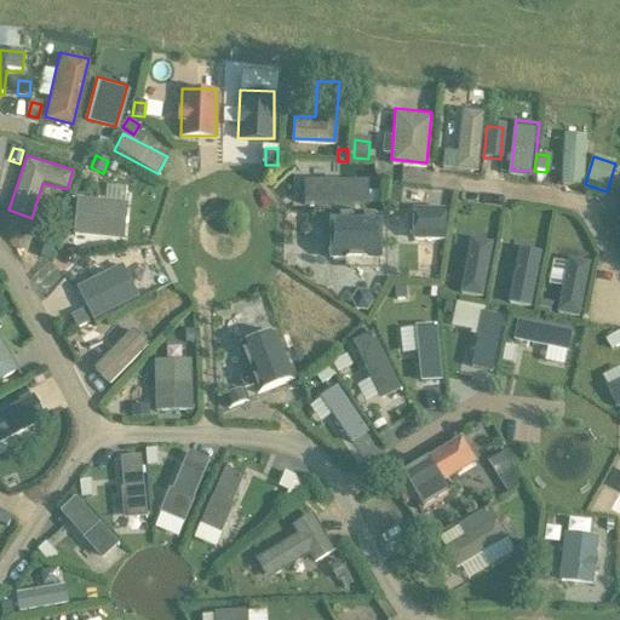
[(369,200),(369,177),(305,179),(305,201),(369,200)]
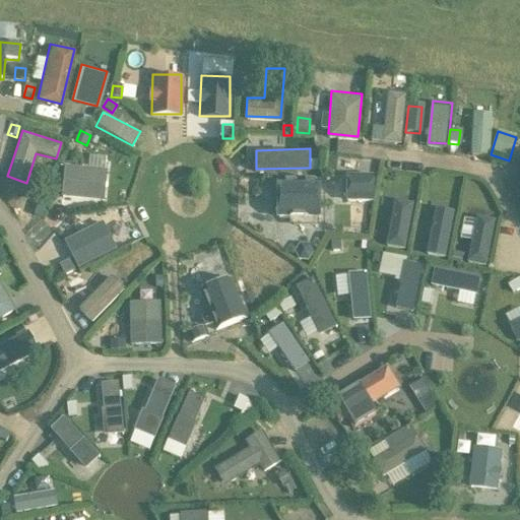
[(334,168),(335,157),(325,156),(324,167),(334,168)]
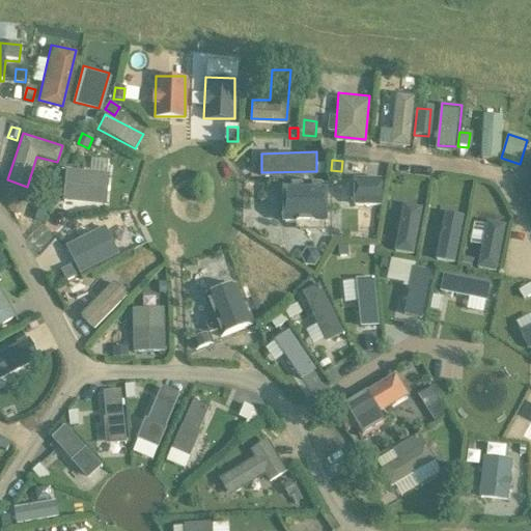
[(109,204),(109,171),(65,168),(62,199),(109,204)]
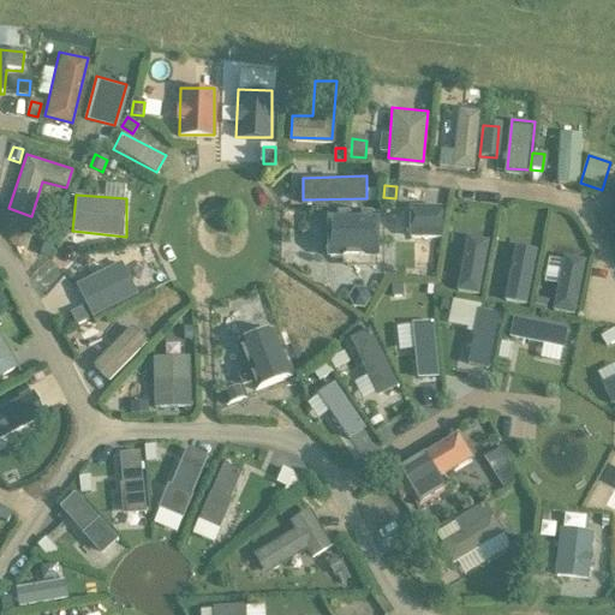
[(440,203),(410,203),(410,232),(440,232),(440,203)]
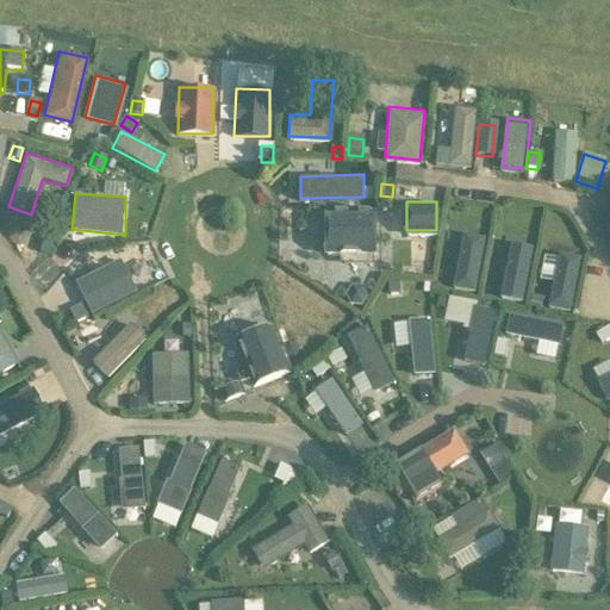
[(373,209),(323,209),(324,250),(373,251),(373,209)]
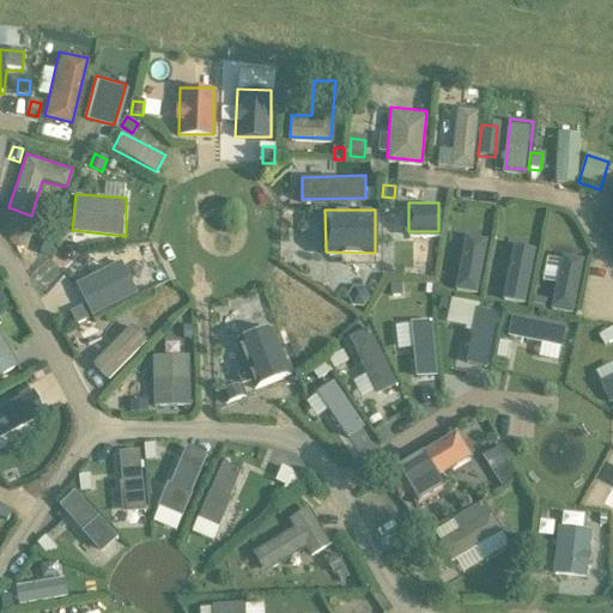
[(483,291),(485,236),(460,235),(457,290),(483,291)]
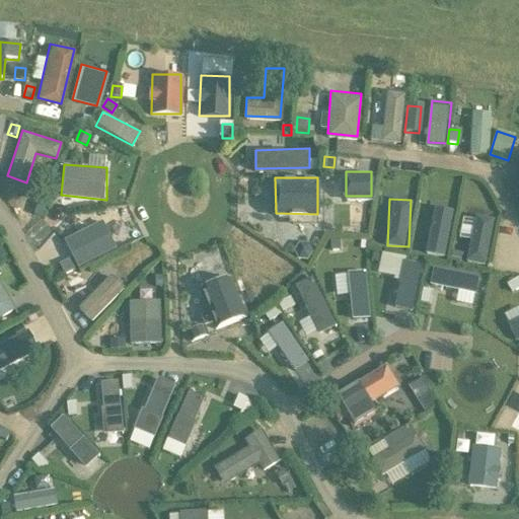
[(33,216),(42,218),(46,206),(38,204),(33,216)]
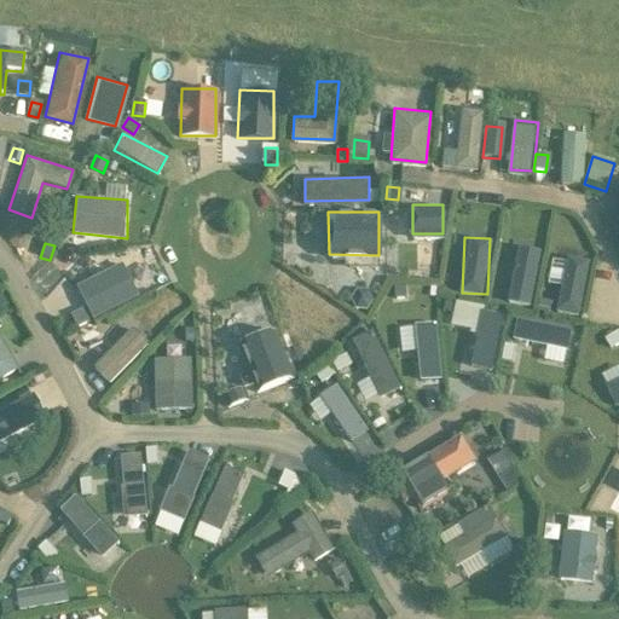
[(507,300),(530,305),(542,250),(520,246),(507,300)]
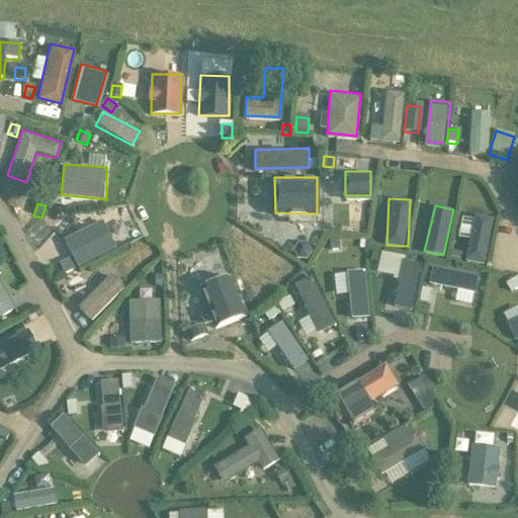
[(466,259),(485,263),(494,218),(476,213),(466,259)]
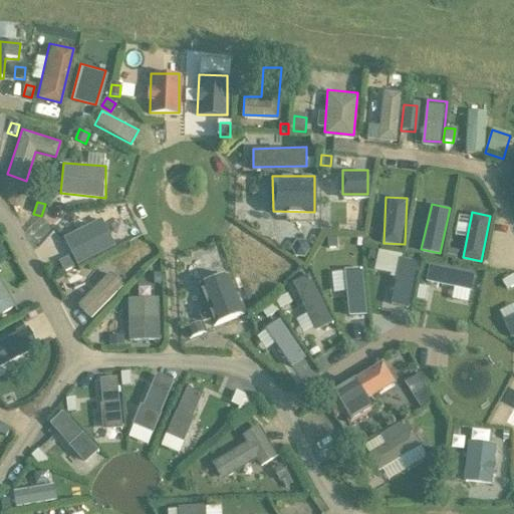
[(101,219),(64,239),(77,264),(114,244),(101,219)]
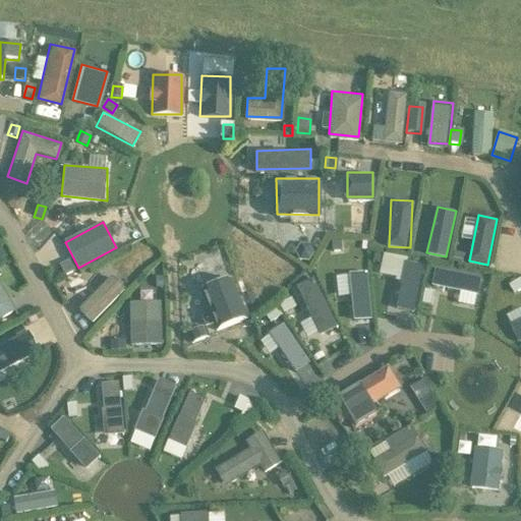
[(461,265),(463,254),(454,252),(452,263),(461,265)]
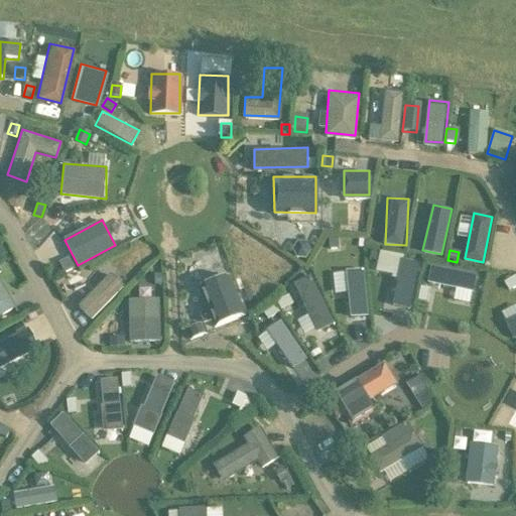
[(369,260),(379,263),(381,255),(370,252),(369,260)]
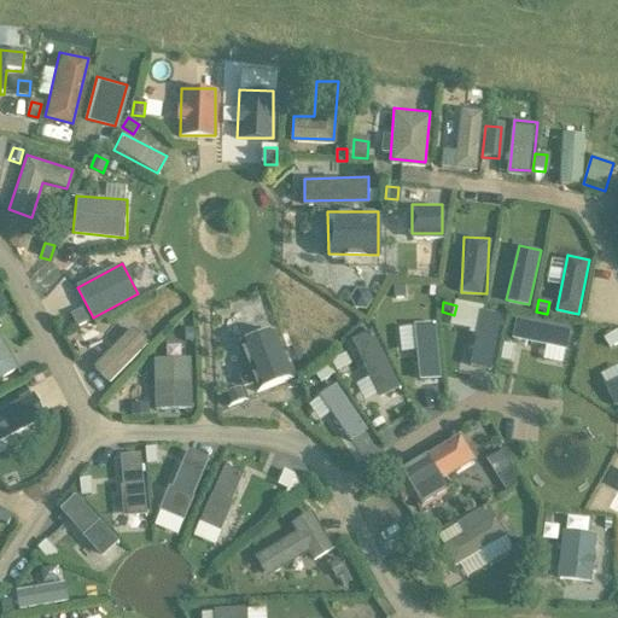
[(83,309),(70,315),(77,328),(89,321),(83,309)]
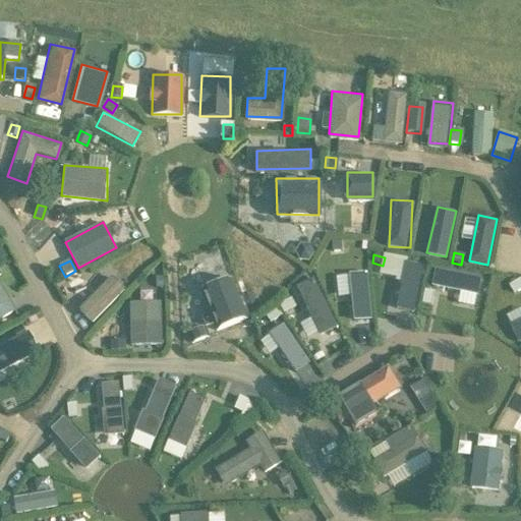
[(448,300),(474,306),(481,277),(436,267),(430,289),(450,293),(448,300)]
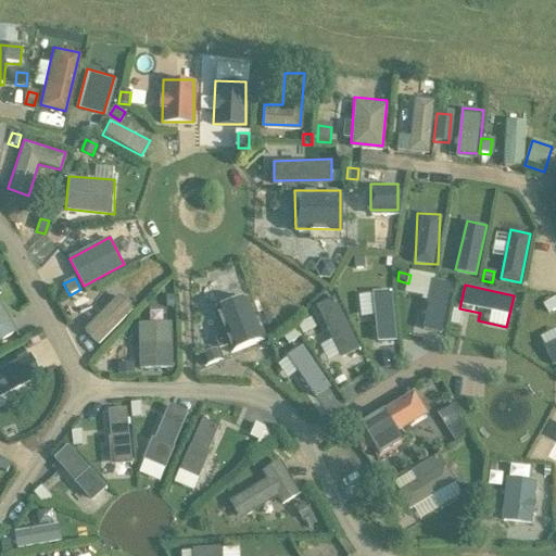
[(361,315),(375,313),(379,341),(396,339),(389,288),(357,292),(361,315)]
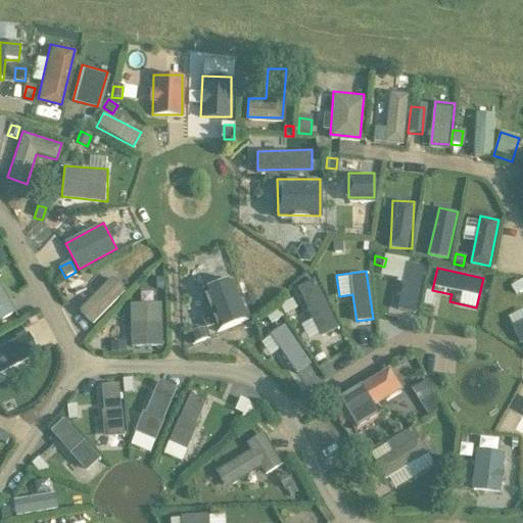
[(92,322),(126,290),(112,276),(79,308),(92,322)]
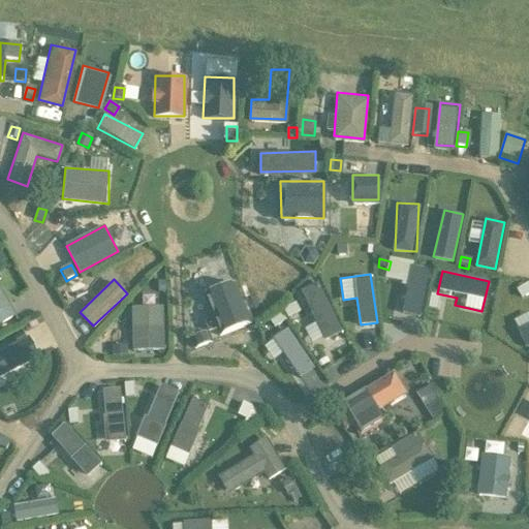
[(319,281),(290,294),(313,343),(342,330),(319,281)]
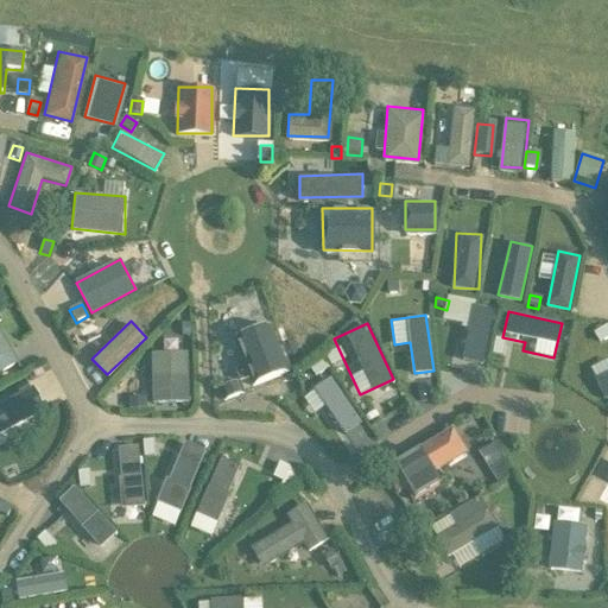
[(233,339),(252,386),(286,372),(268,324),(233,339)]
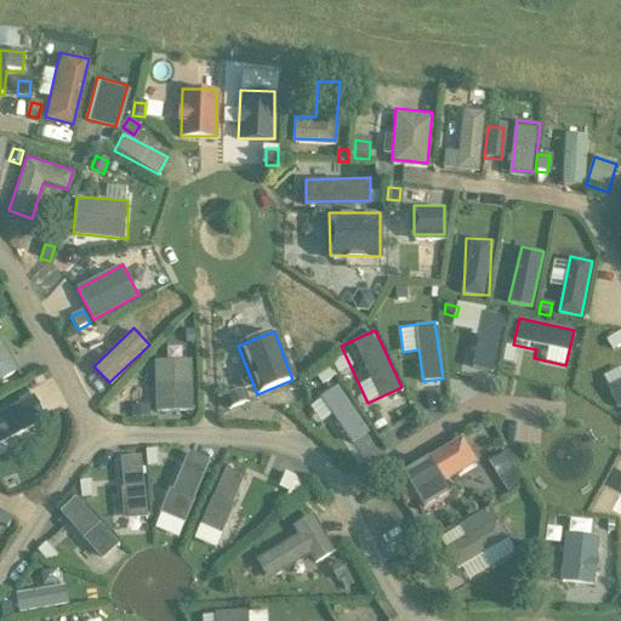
[(0,379),(16,370),(0,342),(0,379)]
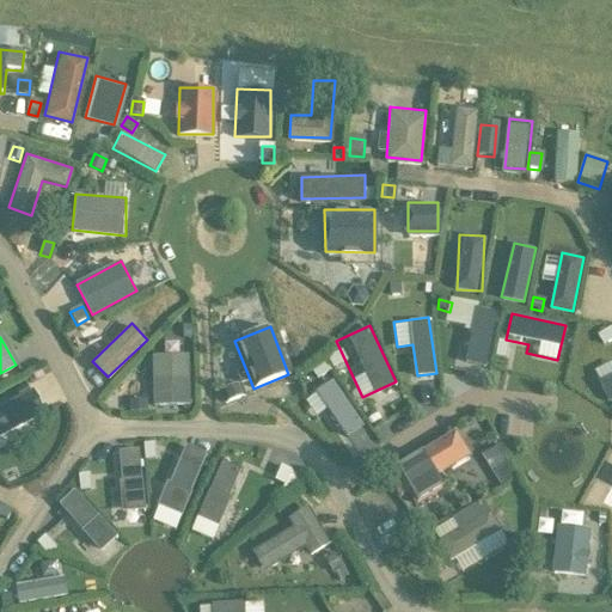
[(499,341),(496,357),(506,359),(509,343),(499,341)]
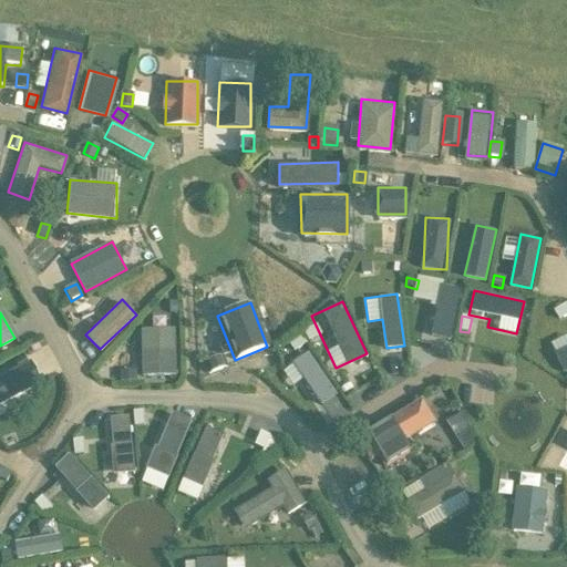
[(173,330),(142,330),(143,377),(175,375),(173,330)]
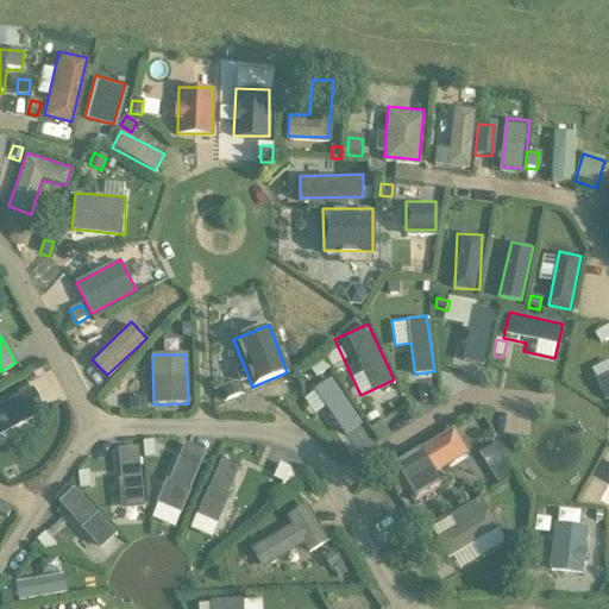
[(590,365),(606,397),(608,395),(608,357),(590,365)]
